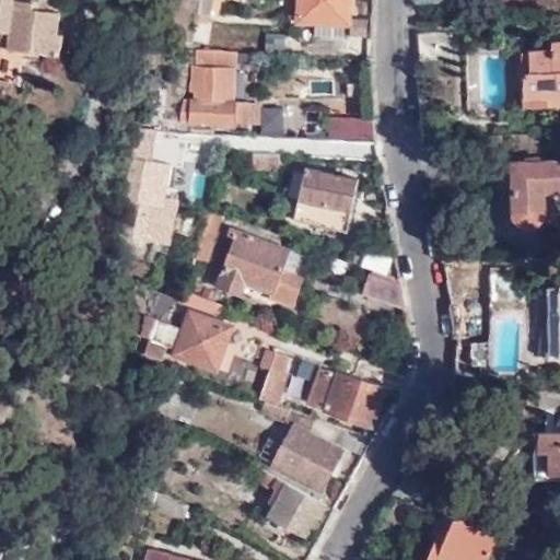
[(0,0),(0,30),(10,32),(8,49),(59,54),(61,33),(57,32),(59,10),(48,9),(49,0),(32,0),(32,8),(12,6),(12,0),(0,0)]
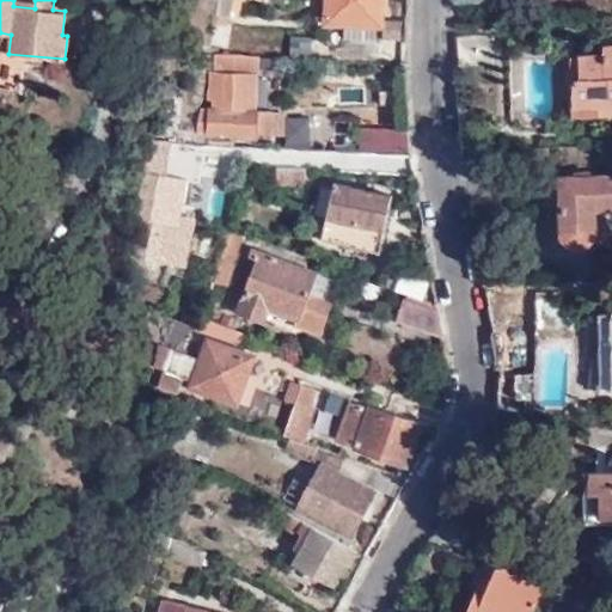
[(220,0),(218,17),(231,19),(234,0),(262,0),(264,0),(220,0)]
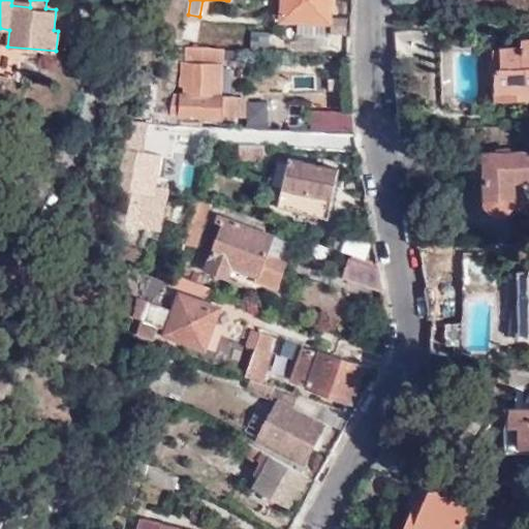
[(332,23),(333,0),(281,0),(280,19),(298,20),(309,21),(332,23)]
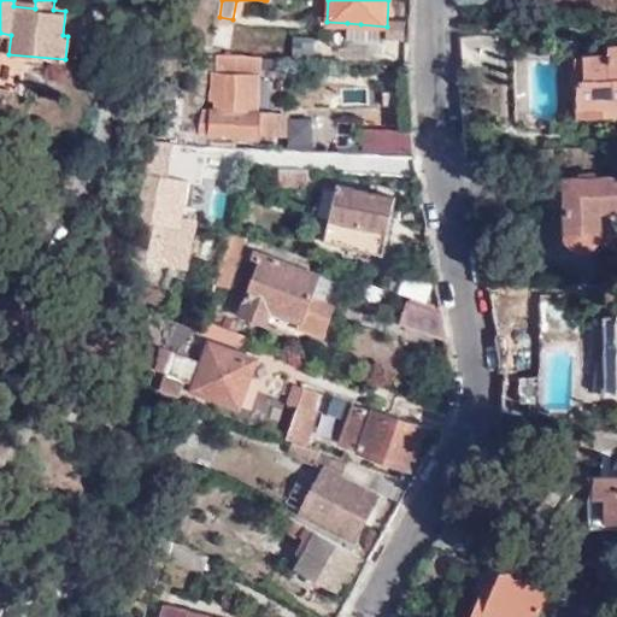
[(346,37),(377,41),(378,25),(360,24),(347,23),(346,37)]
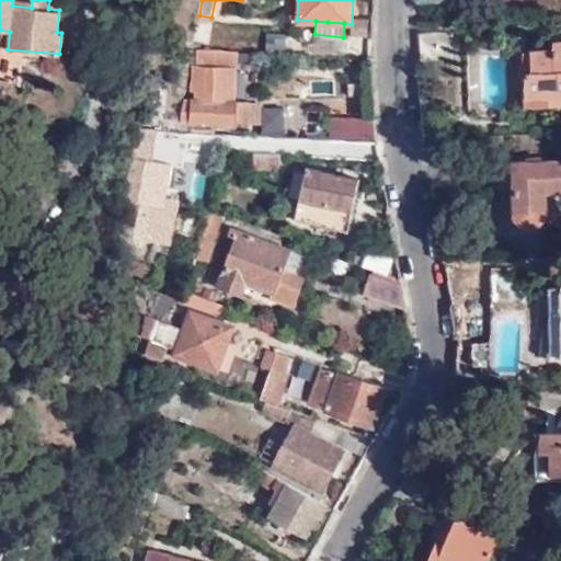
[(10,32),(0,30),(0,48),(8,49),(10,32)]
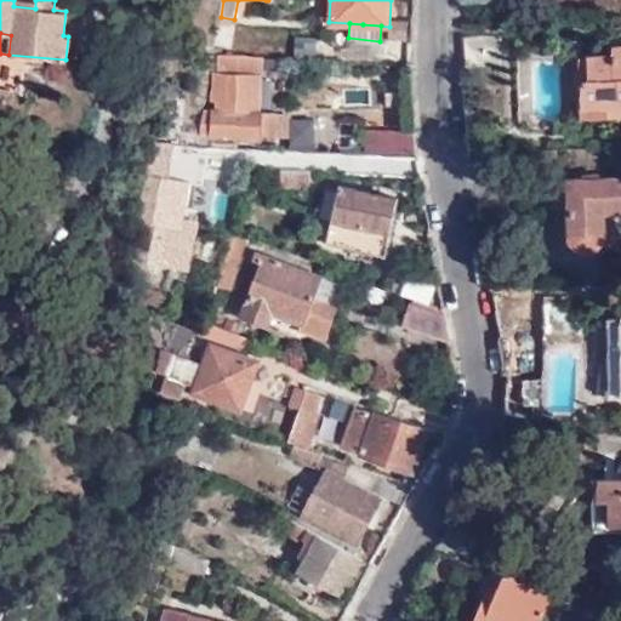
[(312,57),(312,38),(294,36),(292,57),(312,57)]
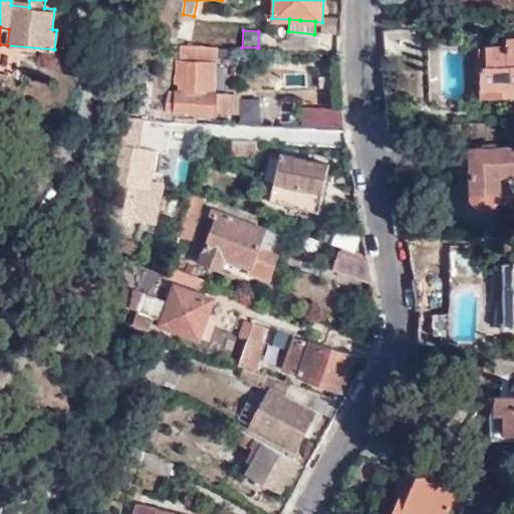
[(420,60),(418,31),(387,33),(388,60),(420,60)]
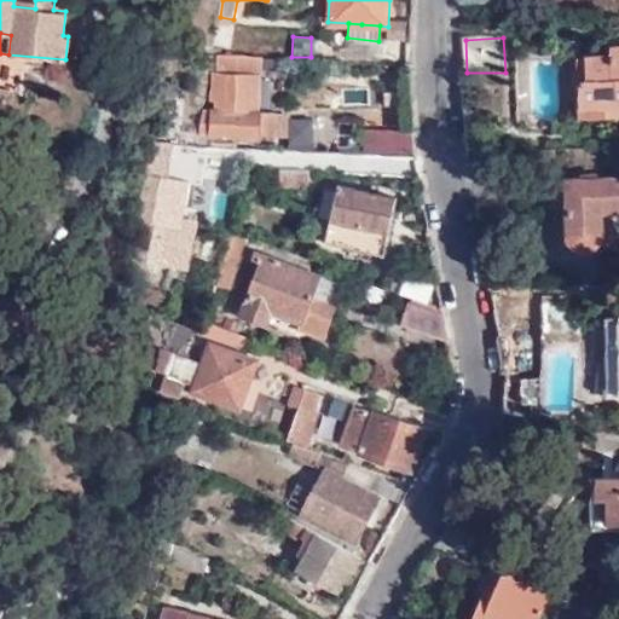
[(607,58),(585,59),(586,81),(576,81),(578,121),(618,119),(618,48),(607,50),(607,58)]
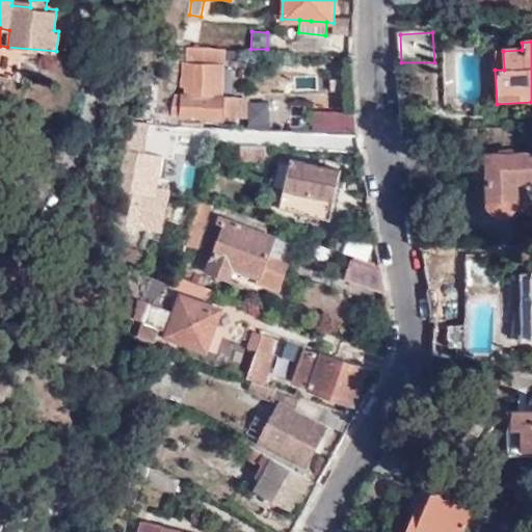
[(202,79),(218,79),(219,63),(222,63),(223,48),(186,46),(182,84),(183,84),(196,85),(197,62),(203,62),(202,79)]
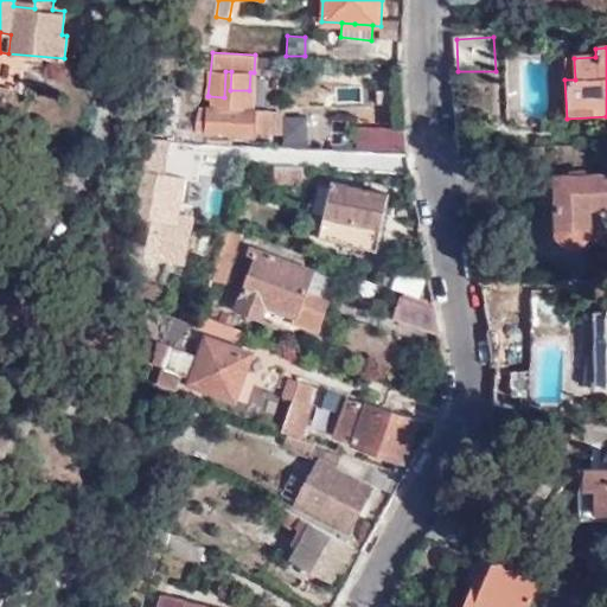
[(254,65),(276,68),(276,56),(257,56),(255,55),(254,65)]
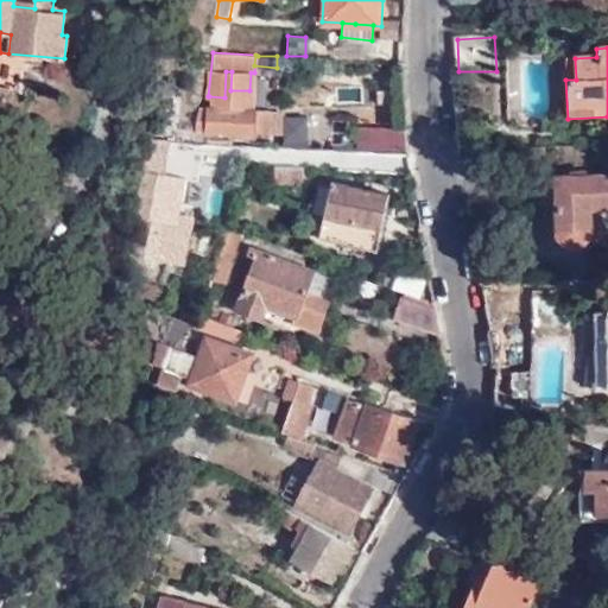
[(576,80),(575,58),(565,59),(565,80),(576,80)]
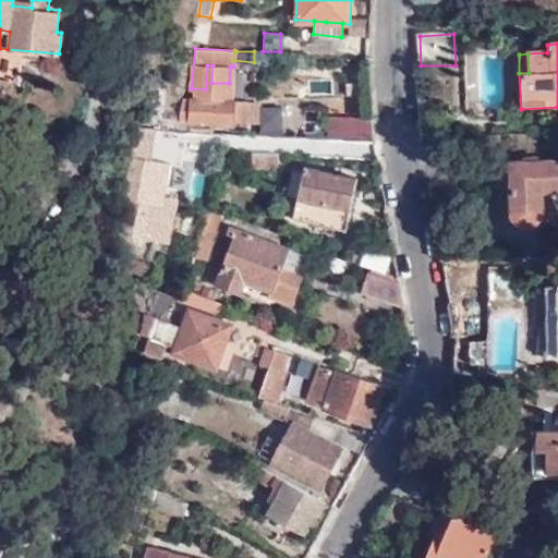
[(193,99),(205,100),(206,89),(192,88),(191,98),(193,99)]
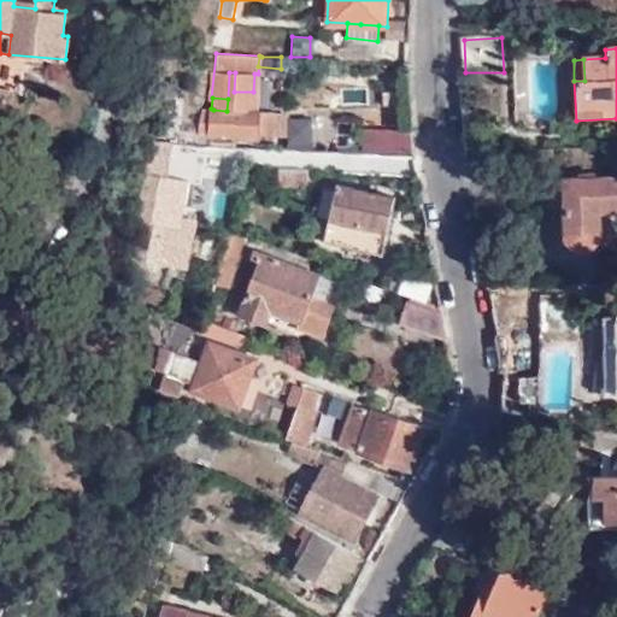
[(197,131),(271,136),(272,112),(227,111),(213,110),(211,109),(201,109),(197,131)]
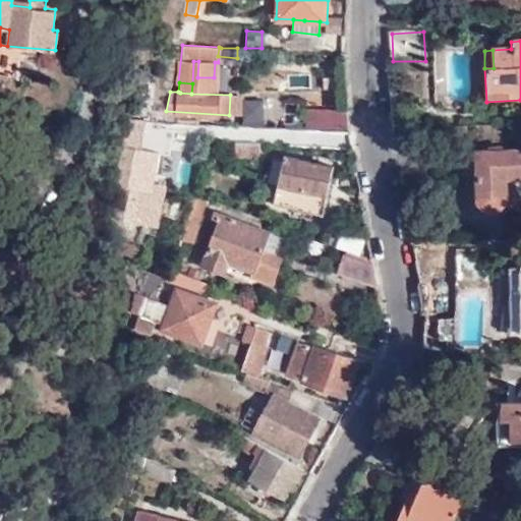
[(229,115),(241,116),(242,96),(230,95),(229,115)]
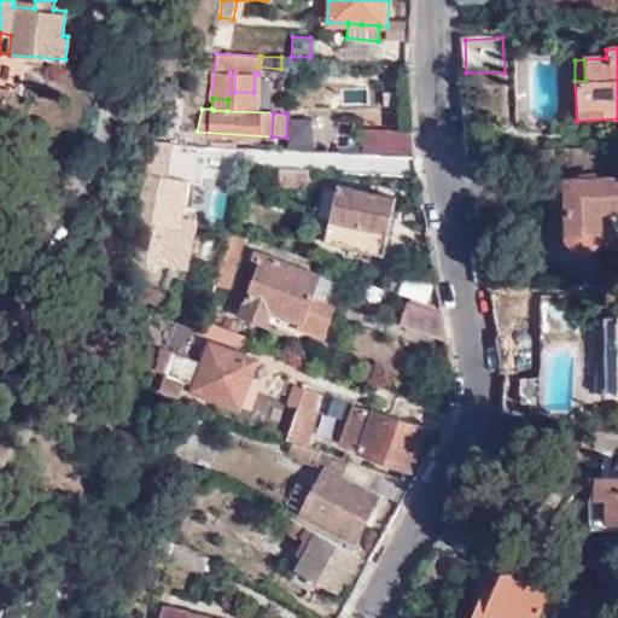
[(292,123),(307,124),(307,116),(292,115),(292,123)]
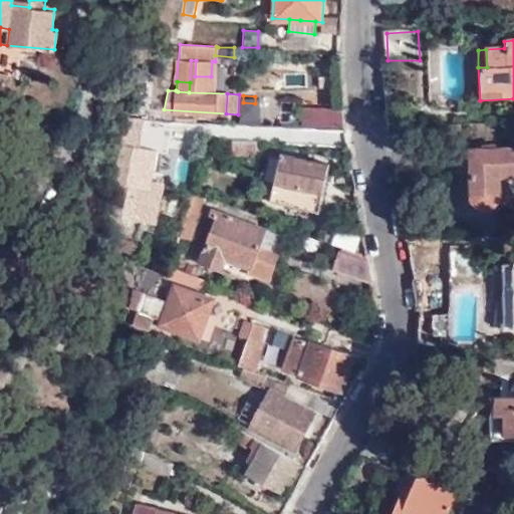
[(341,127),(340,109),(303,107),(303,125),(341,127)]
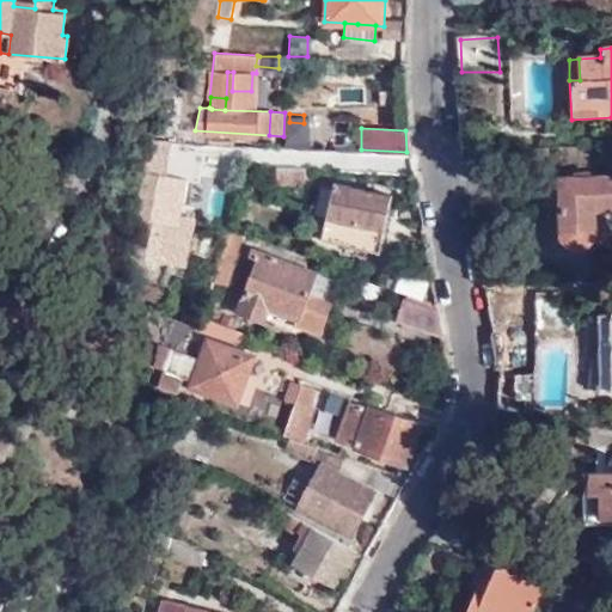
[(193,142),(153,140),(138,216),(145,219),(136,255),(171,263),(189,179),(199,181),(207,144),(193,142)]
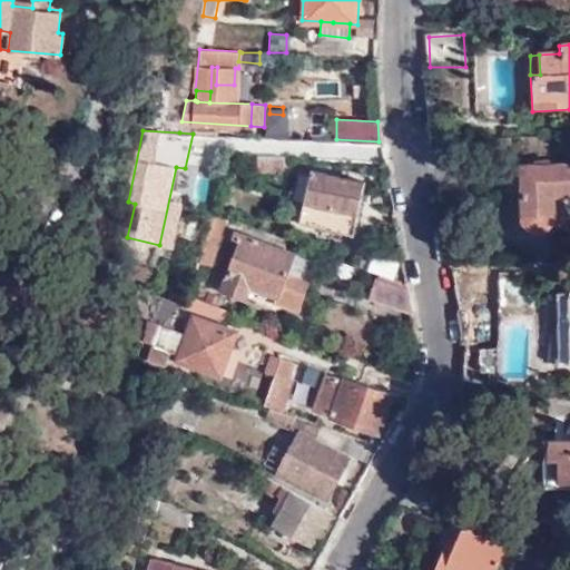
[(279,156),(259,154),(259,165),(278,166),(279,156)]
